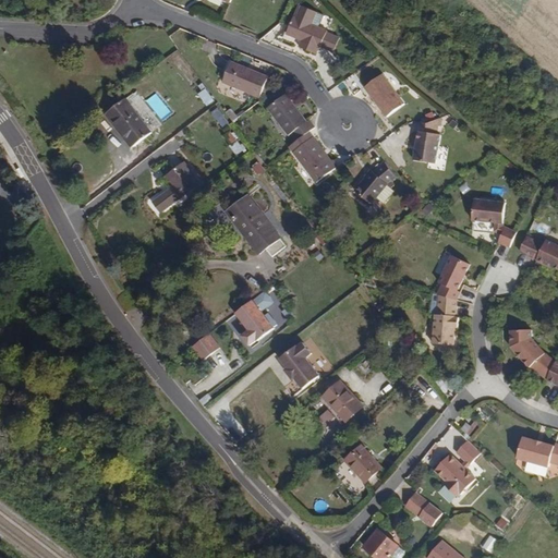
[(294,50),(314,56),(317,48),(329,53),(337,39),(323,32),(305,27),(313,11),(295,5),(282,35),(298,41),(294,50)]
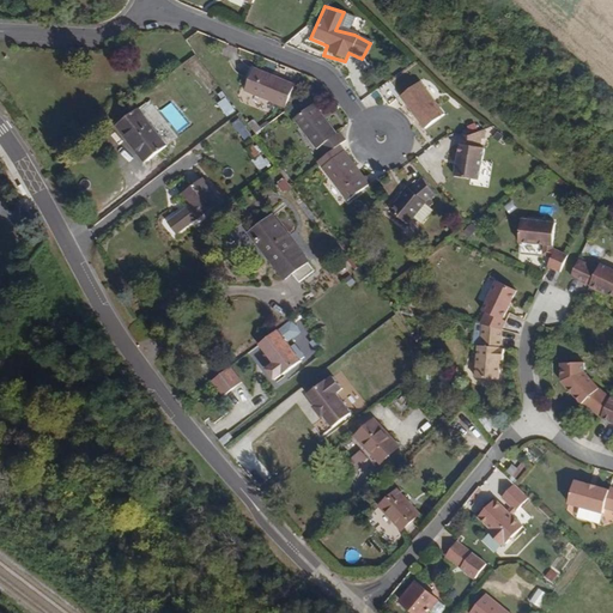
[(295,84),(253,66),(242,90),(285,108),(295,84)]
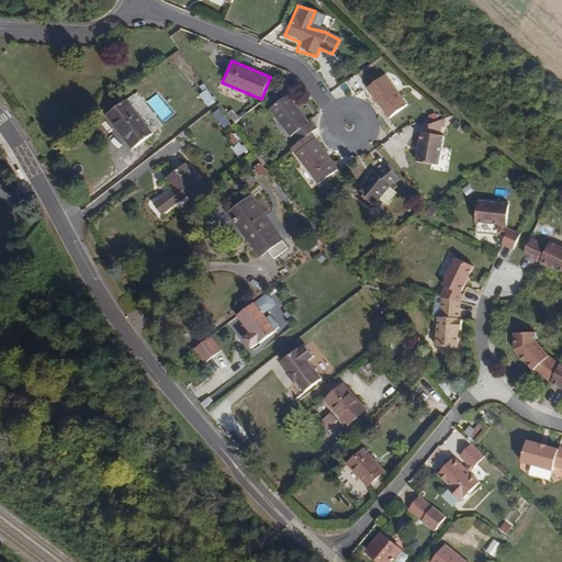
[(383,74),(366,88),(389,119),(408,105),(383,74)]
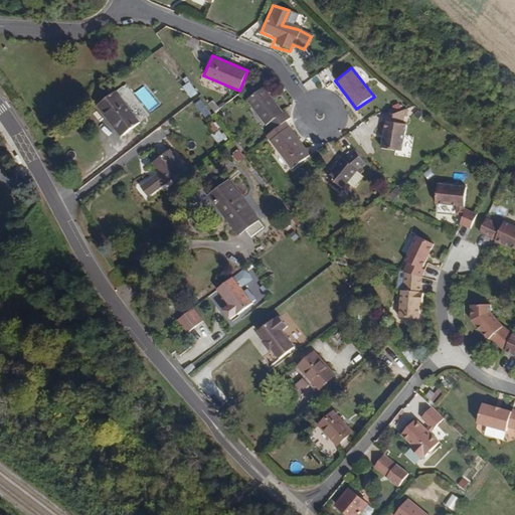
[(285,109),(267,84),(246,99),(271,131),(290,117),(285,109)]
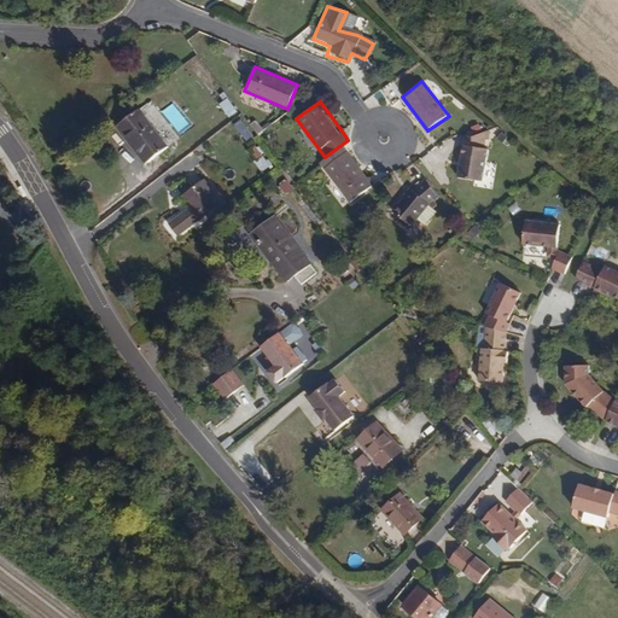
[(121,127),(149,164),(173,146),(144,109),(121,127)]
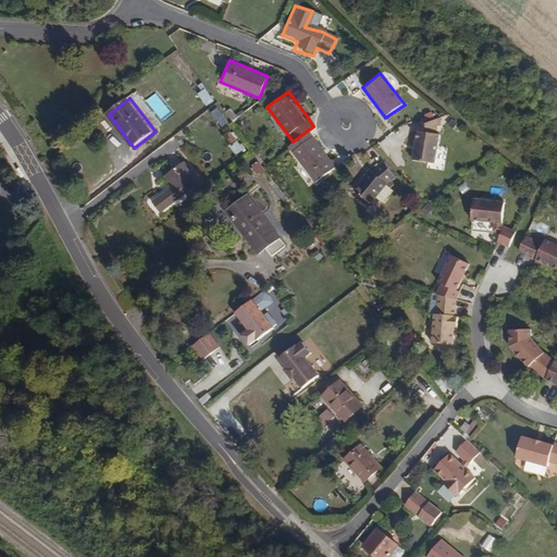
[(416,122),(412,160),(436,164),(441,134),(437,131),(440,118),(429,123),(416,122)]
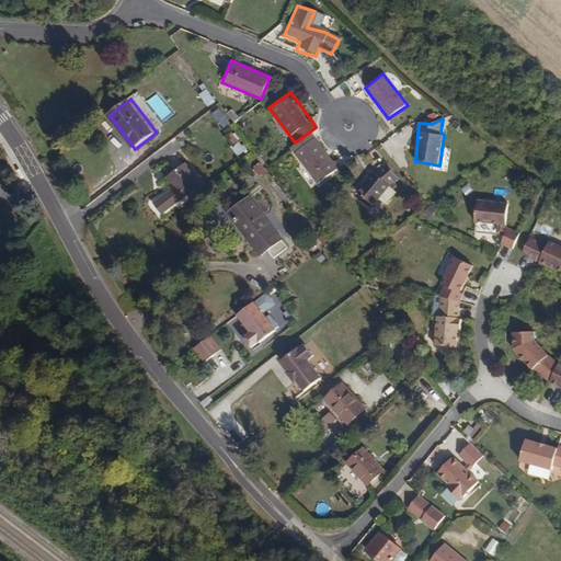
[(311,133),(289,149),(318,185),(340,169),(311,133)]
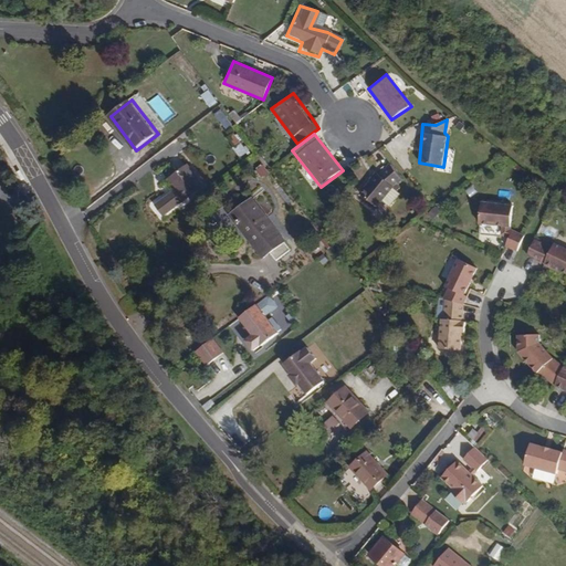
[(187,163),(166,178),(175,189),(154,203),(164,217),(205,188),(187,163)]
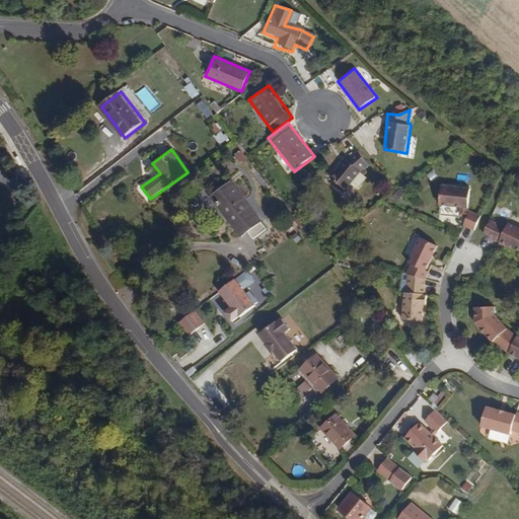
[(342,156),(327,175),(343,190),(360,170),(367,164),(356,149),(342,156)]
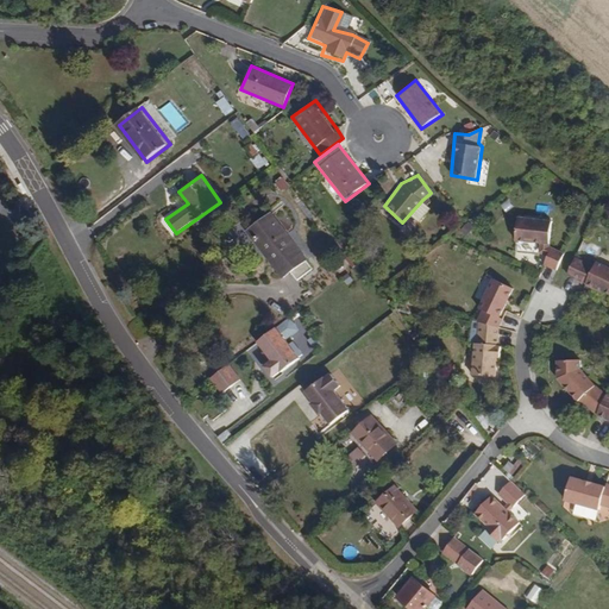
[(312,258),(276,211),(250,232),(286,280),(312,258)]
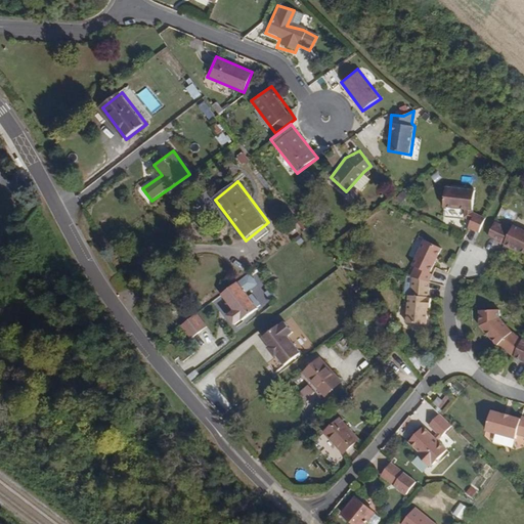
[(475,189),(444,185),(442,207),(473,210),(475,189)]
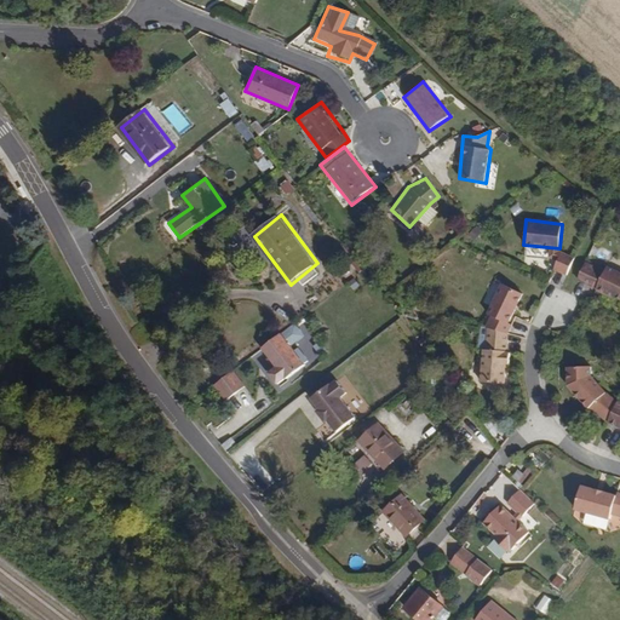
[(561,251),(552,269),(555,270),(567,276),(575,258),(561,251)]
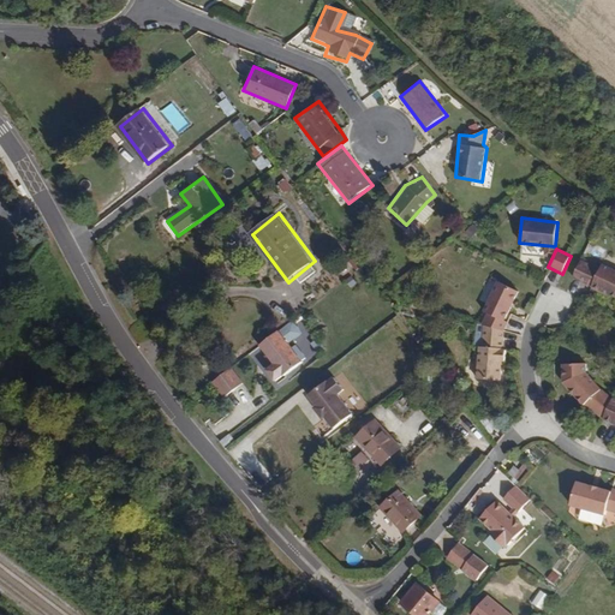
[(580,260),(573,276),(591,285),(590,287),(614,298),(614,268),(603,263),(601,269),(580,260)]
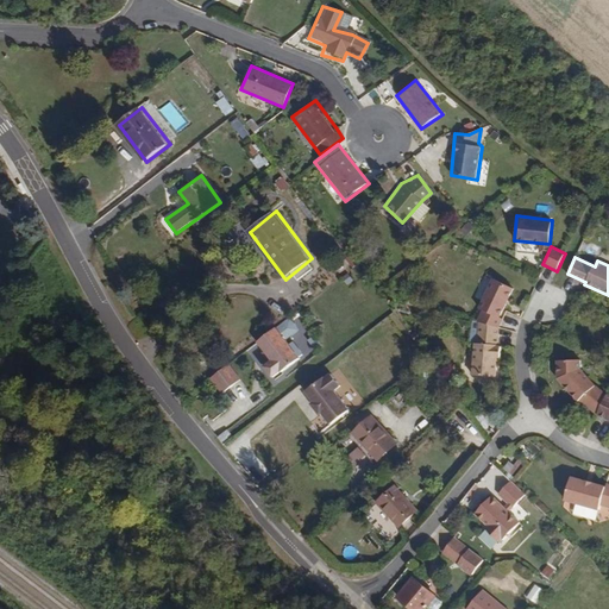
[(478,322),(501,330),(504,316),(501,315),(514,287),(491,277),(478,307),(482,308),(478,322)]
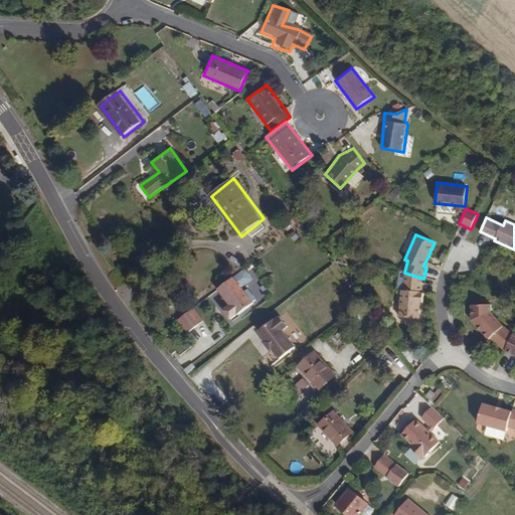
[(243,270),(218,289),(229,303),(221,309),(230,321),(255,302),(243,287),(252,280),(243,270)]
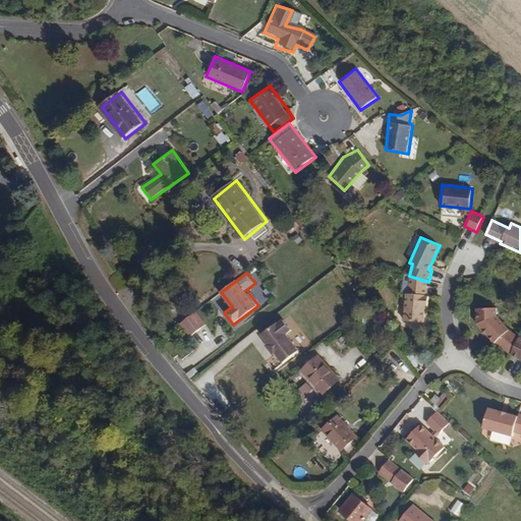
[(403,322),(424,323),(425,308),(427,308),(429,297),(425,296),(428,282),(409,276),(408,290),(405,289),(403,322)]
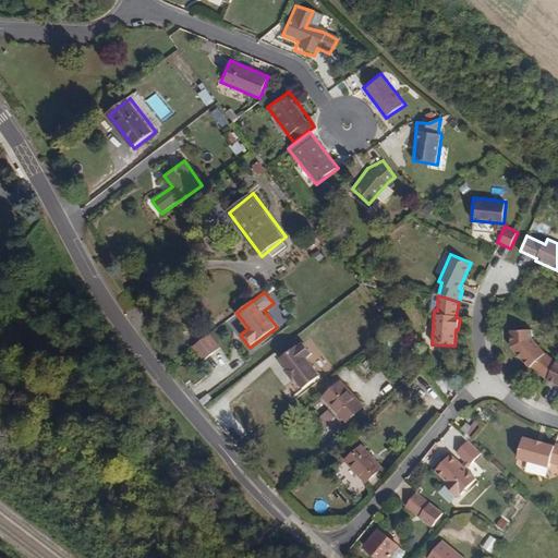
[(531,330),(507,330),(508,347),(528,368),(544,379),(555,359),(543,352),(531,339),(531,330)]
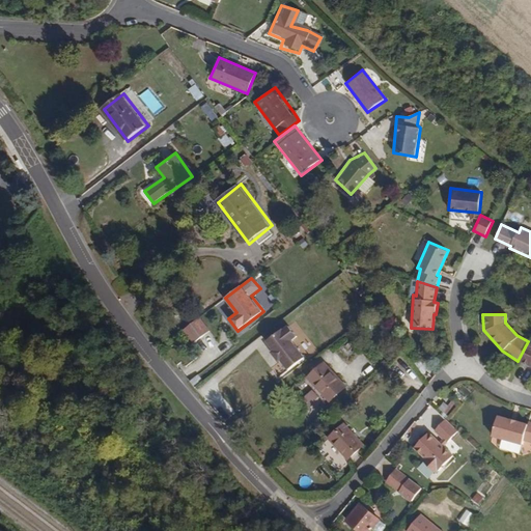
[(199,317),(183,330),(193,343),(210,332),(199,317)]
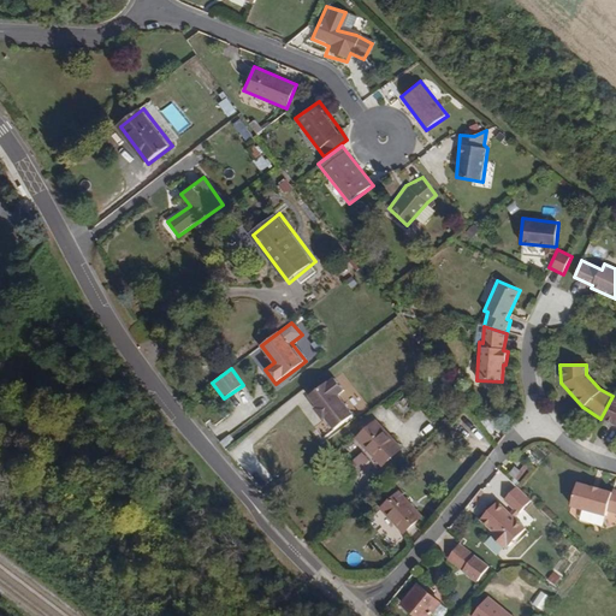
[(324,419),(333,432),(353,415),(338,396),(343,391),(333,377),(326,383),(324,380),(306,396),(314,406),(311,408),(323,420),(324,419)]
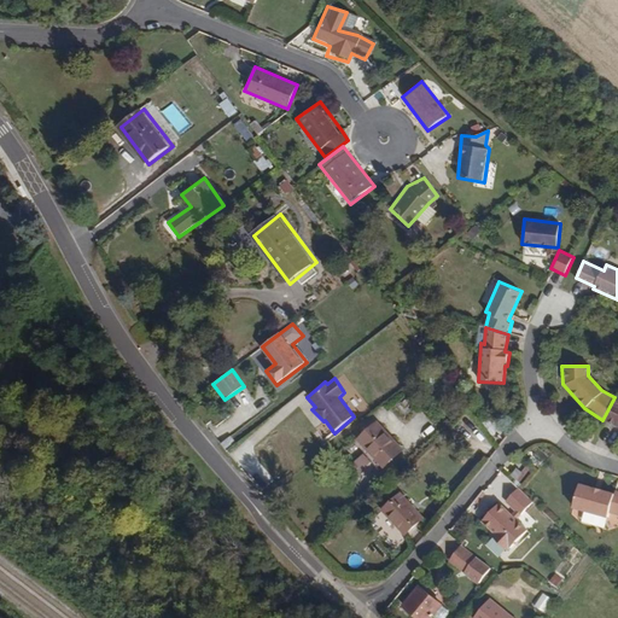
[(617,398),(614,397),(602,420),(617,426),(617,398)]
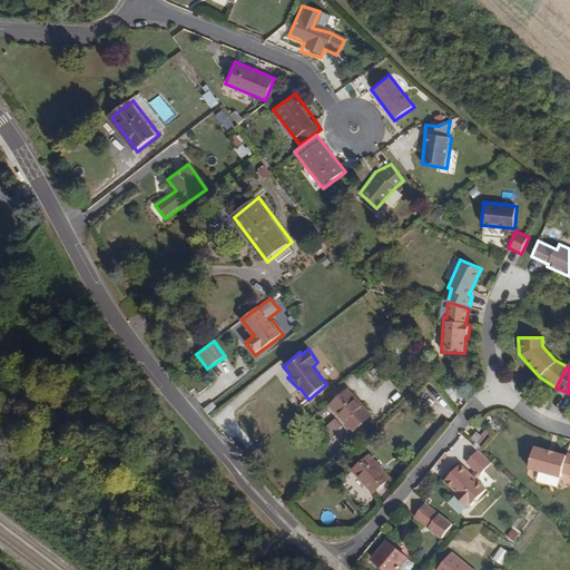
[(349,385),(331,403),(353,431),(371,412),(349,385)]
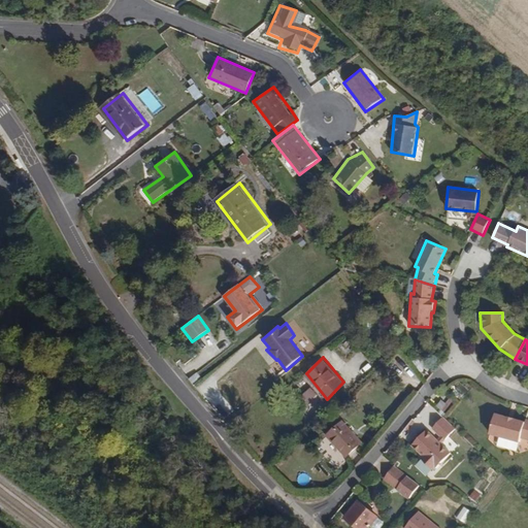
[(527,441),(527,420),(525,419),(525,421),(494,413),(488,434),(520,443),(521,439),(527,441)]
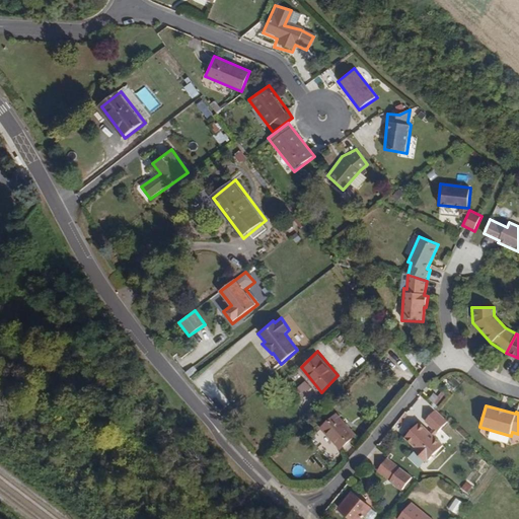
[(435,410),(426,421),(438,432),(447,421),(435,410)]
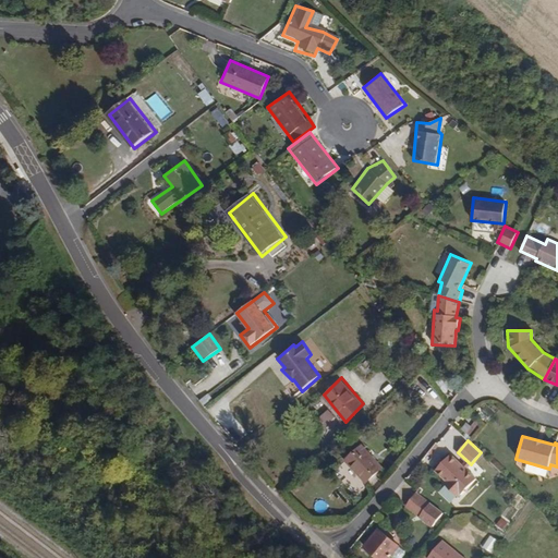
[(365,445),(347,462),(371,488),(389,470),(365,445)]
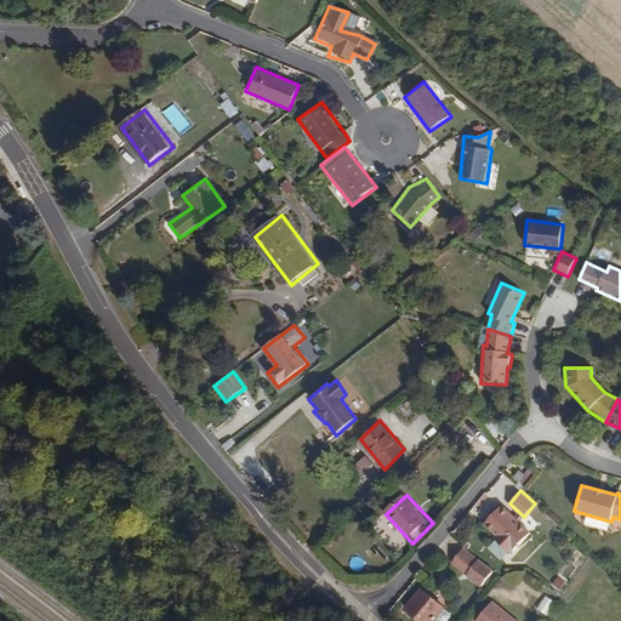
[(530,534),(501,506),(484,523),(497,536),(495,539),(511,554),(530,534)]
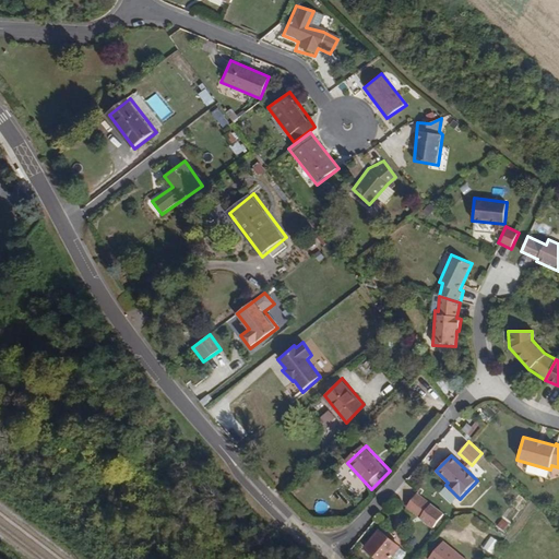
[(444,514),(416,494),(405,509),(433,530),(444,514)]
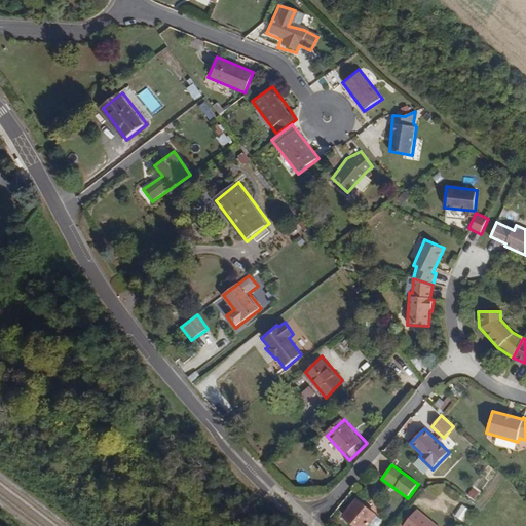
[(360,497),(346,516),(359,525),(374,525),(382,516),(360,497)]
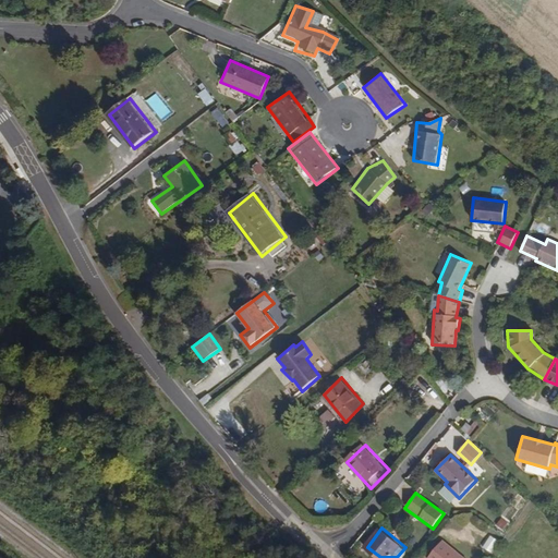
[(463,557),(443,541),(427,557),(463,557)]
